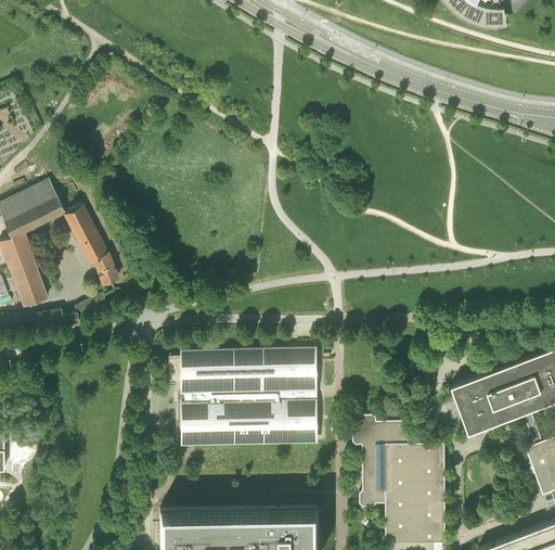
[(443,0),(448,5),(455,12),(463,17),(476,24),(488,26),(499,27),(510,27),(505,5),(499,7),(489,5),(479,2),(479,0),(443,0)]
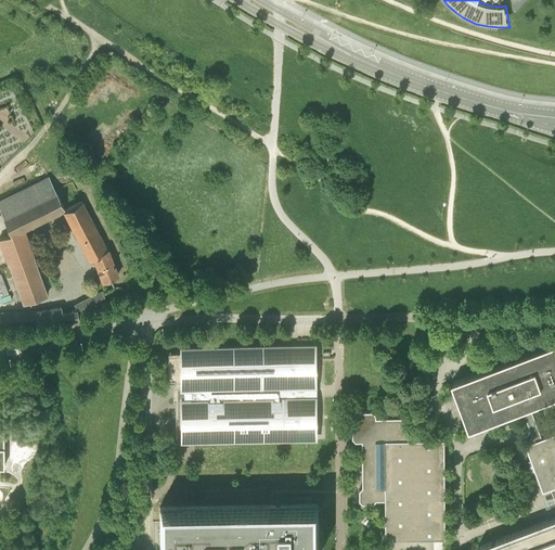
[(0,204),(0,214),(2,220),(55,195),(48,180),(0,204)]
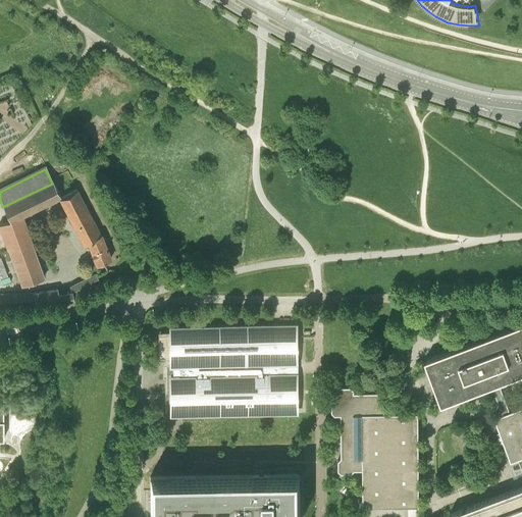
[(52,184),(2,207),(10,225),(23,220),(48,208),(59,203),(61,201),(52,184)]
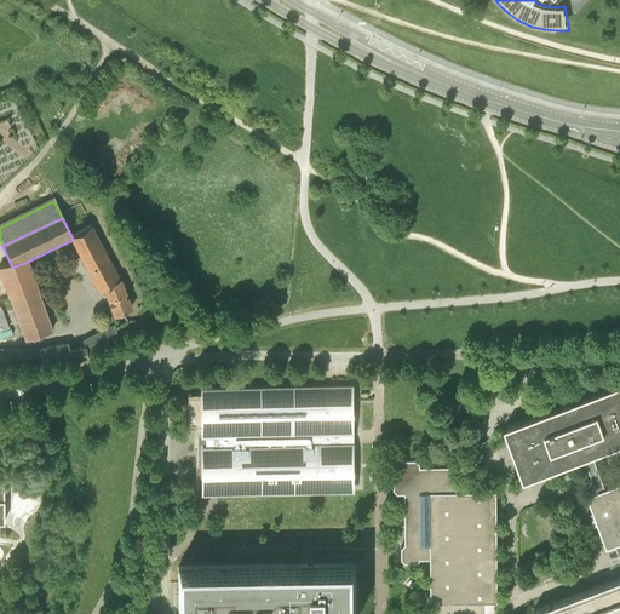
[(91,229),(73,239),(70,241),(93,286),(99,296),(103,293),(121,282),(91,229)]
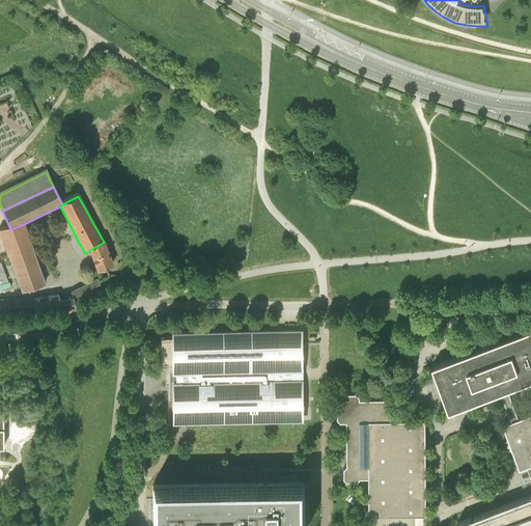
[(47,287),(24,224),(10,229),(0,232),(0,239),(17,283),(19,287),(22,296),(47,287)]
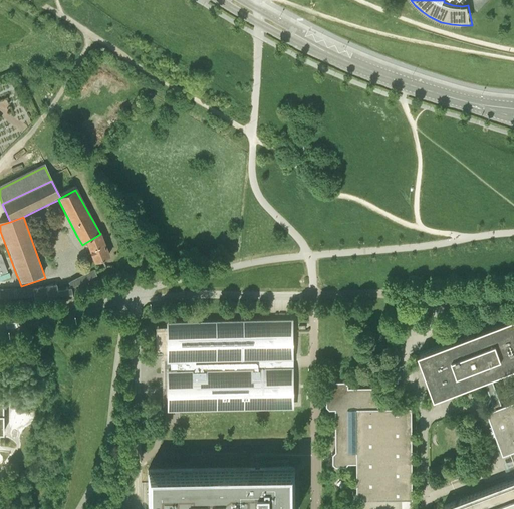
[(100,234),(85,243),(88,251),(94,266),(102,262),(104,262),(110,259),(100,234)]
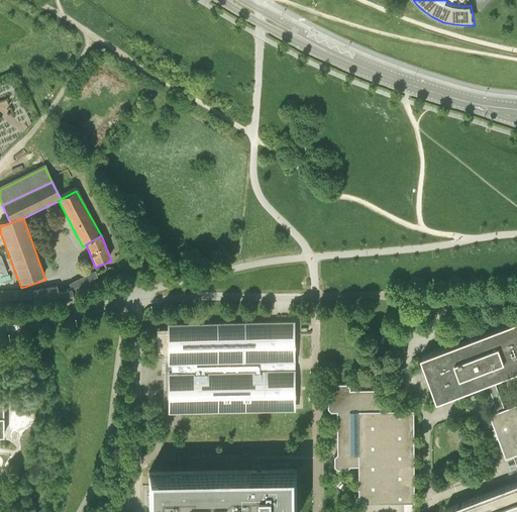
[(0,287),(11,283),(0,254),(0,287)]
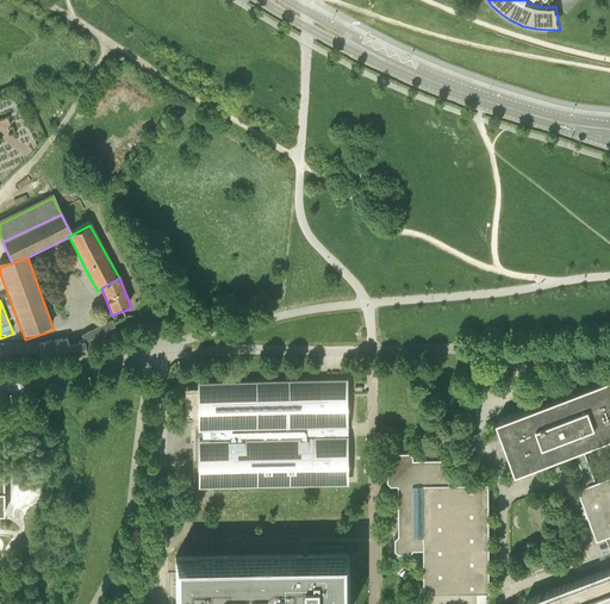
[(112,325),(81,341),(83,346),(87,355),(118,338),(113,329),(112,325)]
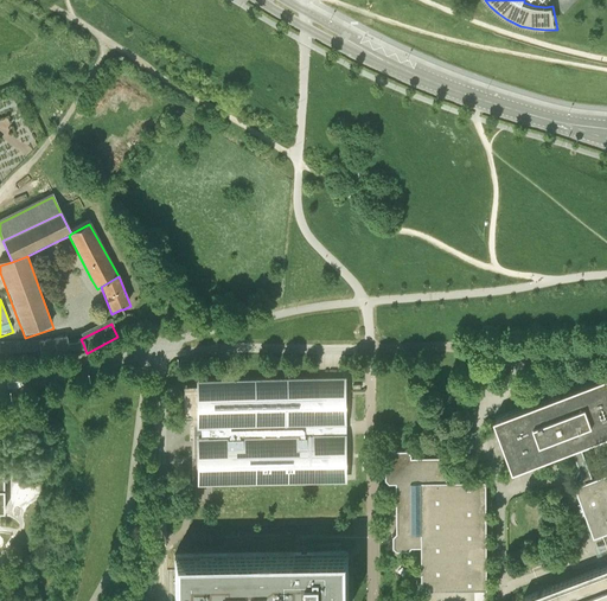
[(66,341),(38,346),(40,357),(78,353),(87,353),(83,344),(76,345),(68,346),(66,341)]
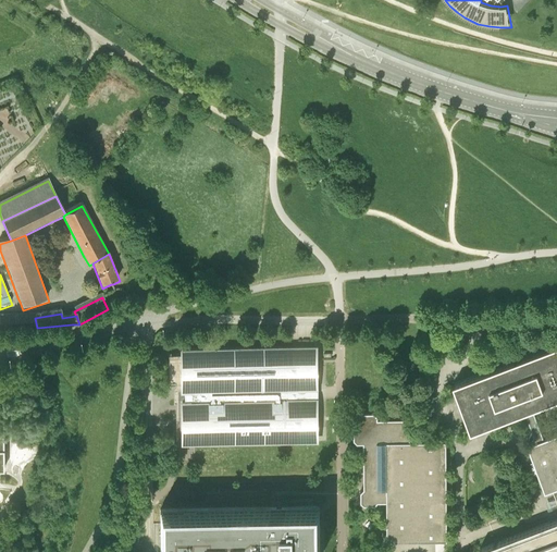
[(0,329),(37,328),(35,318),(0,318),(0,329)]
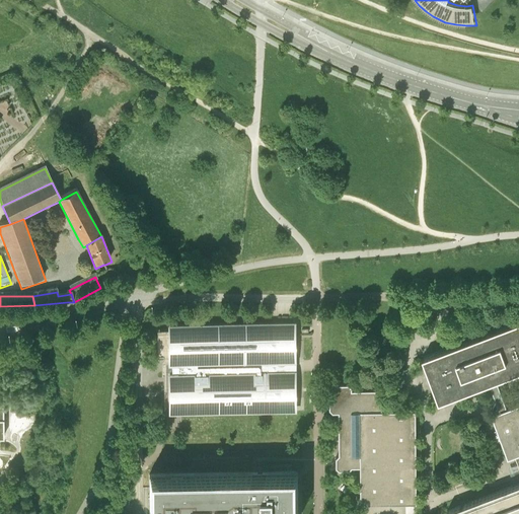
[(518,326),(438,357),(423,362),(439,406),(490,387),(495,402),(500,416),(493,418),(509,461),(516,459),(518,467),(518,489),(512,492),(479,504),(471,507),(465,509),(463,510),(454,513),(518,513),(518,408),(507,413),(506,409),(505,406),(497,384),(518,376),(518,326)]
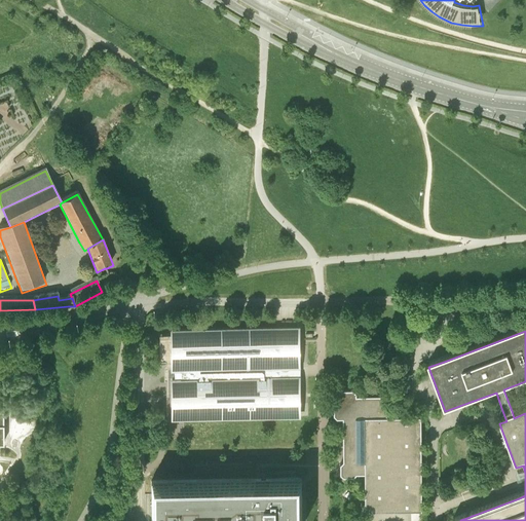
[(301,378),(300,332),(275,333),(170,334),(170,341),(171,368),(171,375),(176,375),(176,379),(176,382),(176,383),(171,383),(171,394),(171,424),(184,424),(301,423),(301,378)]
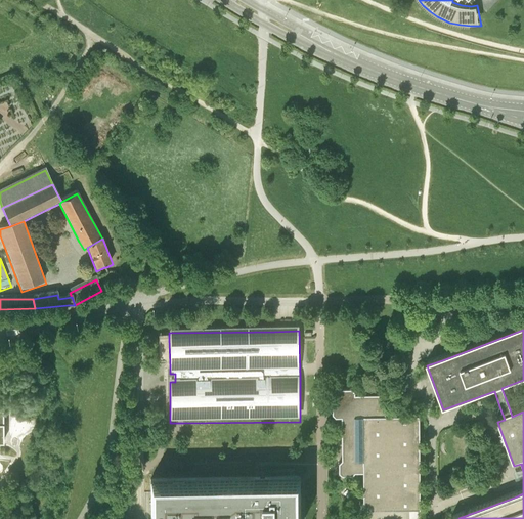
[(356,398),(352,392),(337,392),(331,401),(331,407),(333,411),(333,417),(337,421),(342,421),(343,463),(340,466),(340,476),(343,479),(353,479),(356,476),(363,476),(364,488),(364,513),(421,513),(421,419),(387,420),(387,417),(387,415),(387,398),(356,398)]
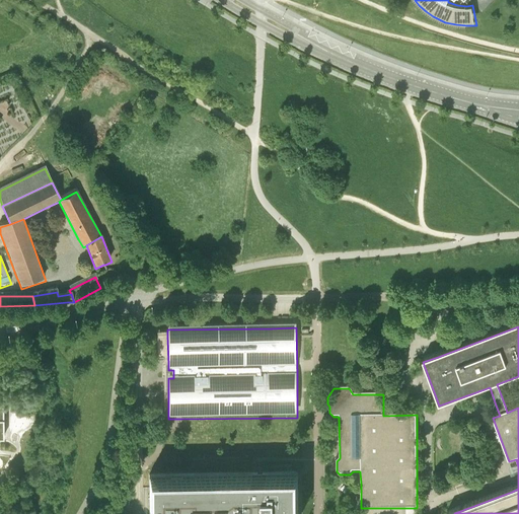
[(298,513),(298,480),(274,480),(258,480),(255,480),(148,481),(148,489),(148,513),(298,513)]
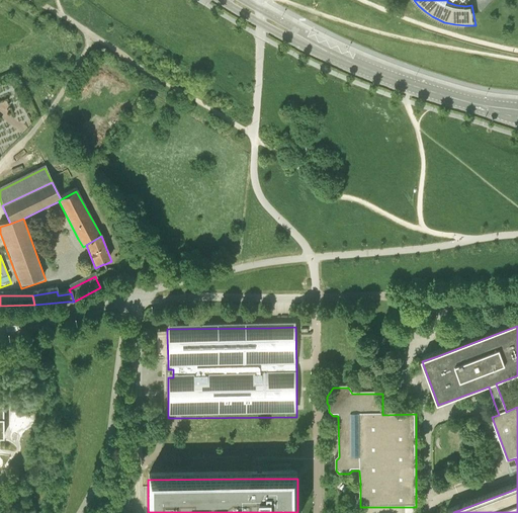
All buildings are outlined.
